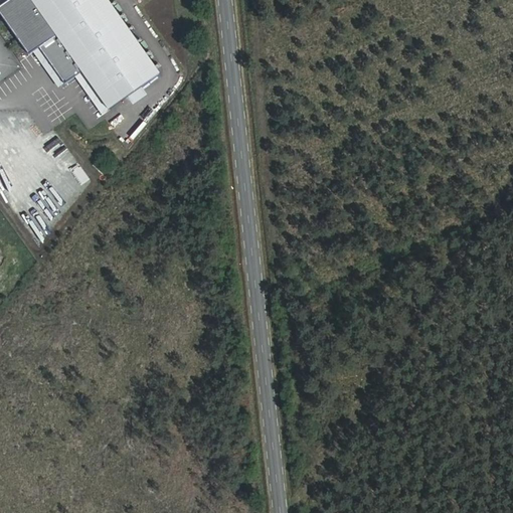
[(5,0),(0,4),(0,13),(28,53),(55,33),(108,108),(158,72),(107,0),(5,0)]
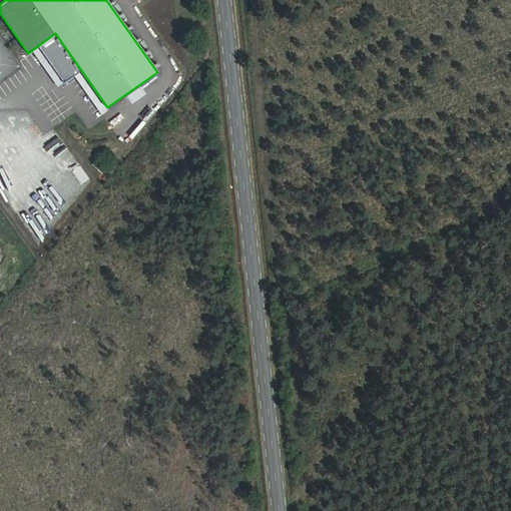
[(132,103),(146,94),(142,87),(127,96),(132,103)]
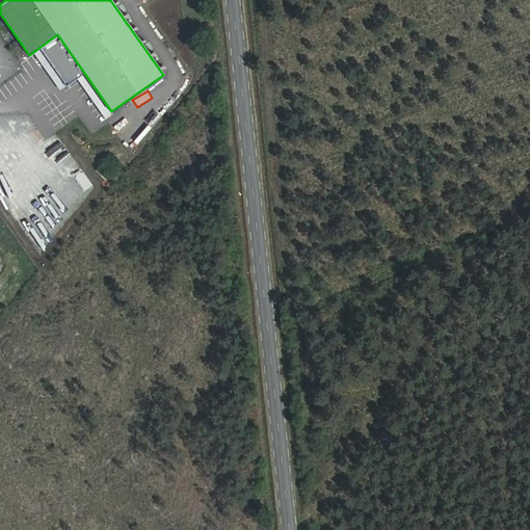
[(76,156),(59,170),(82,197),(96,185),(88,176),(90,174),(76,156)]
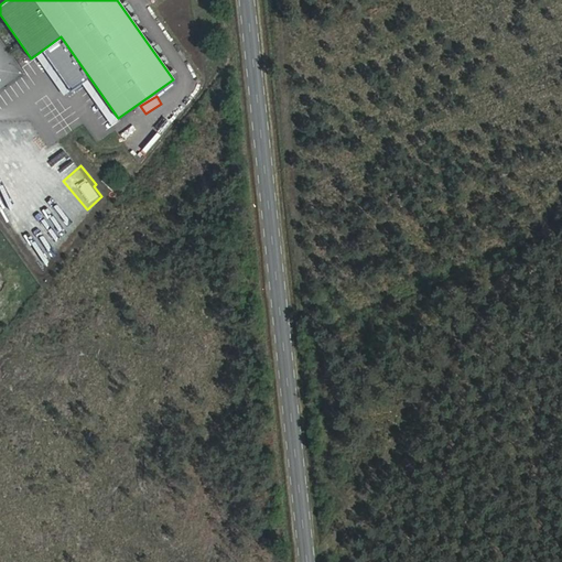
[(0,195),(9,190),(3,181),(0,183),(0,195)]
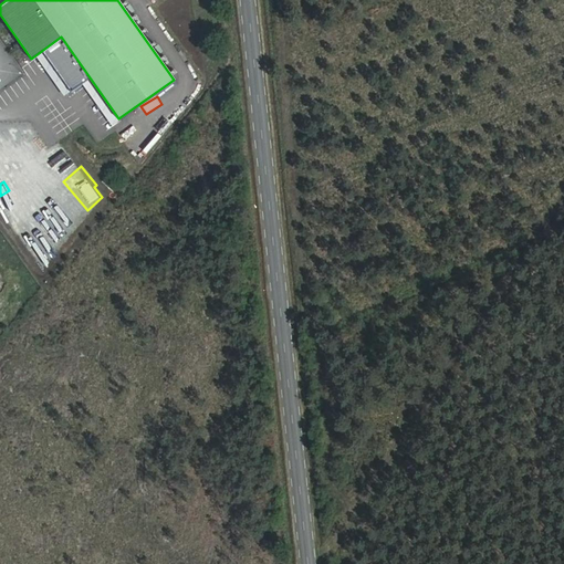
[(0,210),(1,212),(18,201),(13,195),(0,202),(0,210)]
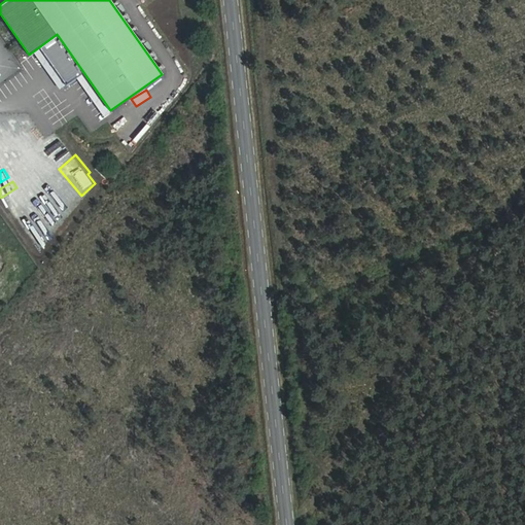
[(54,196),(45,201),(58,218),(65,212),(54,196)]
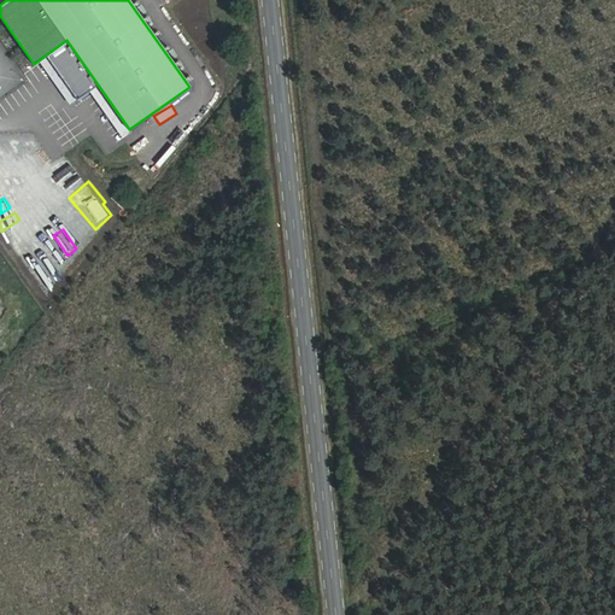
[(45,291),(60,270),(50,263),(35,283),(45,291)]
